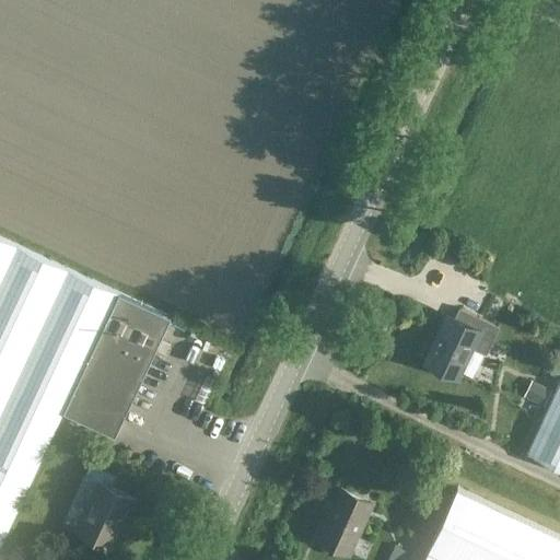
[(0,546),(63,410),(119,291),(0,235),(0,546)]
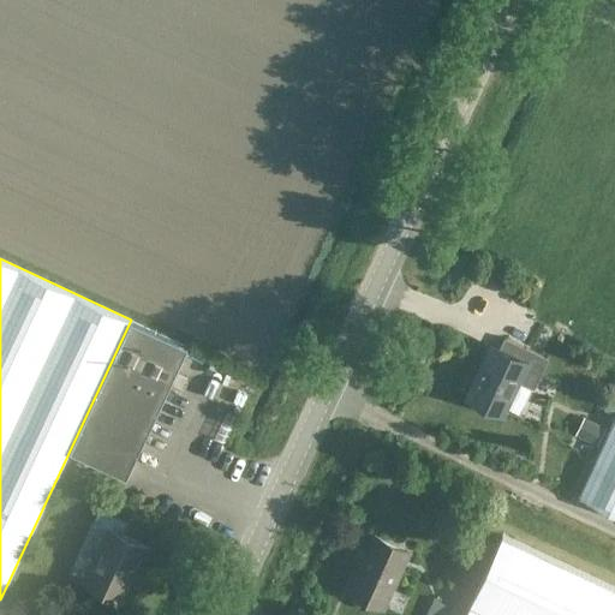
[(70,451),(126,477),(187,346),(131,320),(70,451)]
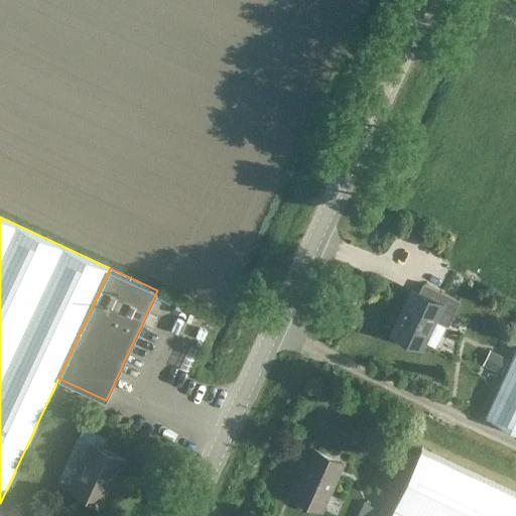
[(417,295),(408,291),(407,292),(410,293),(393,329),(391,328),(390,329),(426,346),(427,345),(424,344),(437,315),(440,316),(438,321),(448,326),(461,300),(423,282),(417,295)]
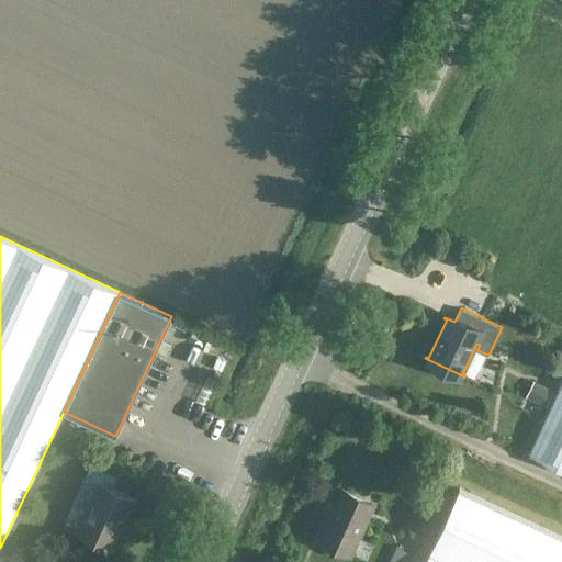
[(561,381),(528,453),(561,469),(561,381)]
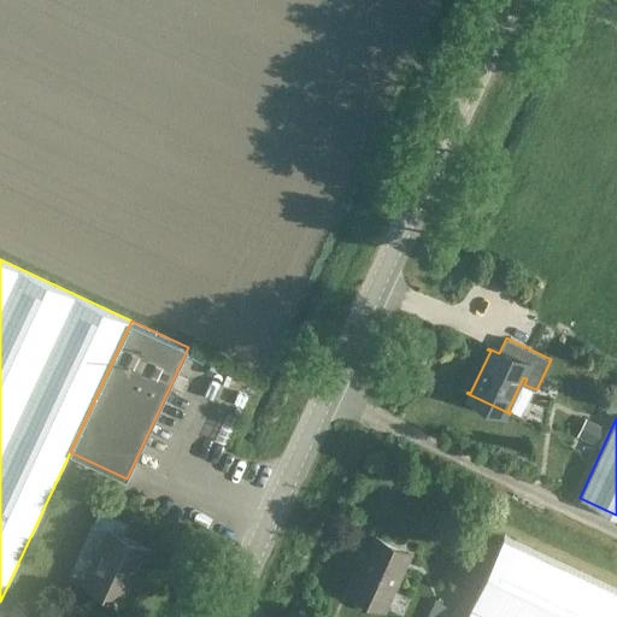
[(586,419),(577,438),(599,447),(607,429),(586,419)]
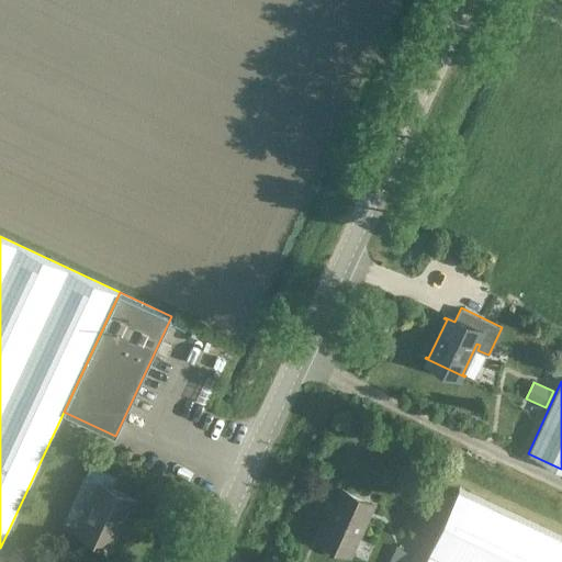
[(74,417),(57,426),(69,446),(85,436),(74,417)]
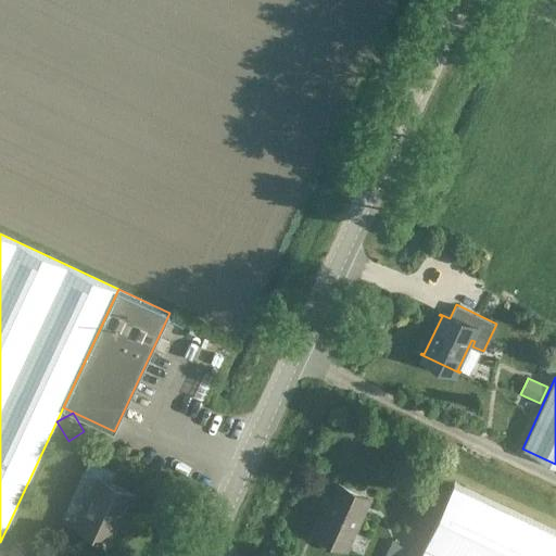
[(110,543),(134,494),(110,482),(115,470),(90,458),(84,471),(98,478),(75,527),(110,543)]
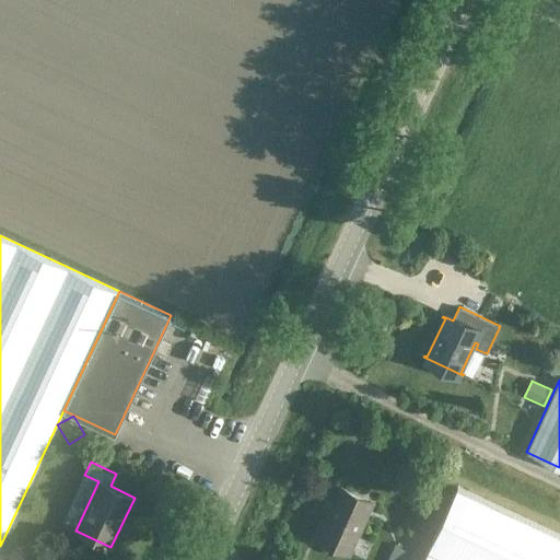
[(340,486),(317,538),(349,552),(373,501),(340,486)]
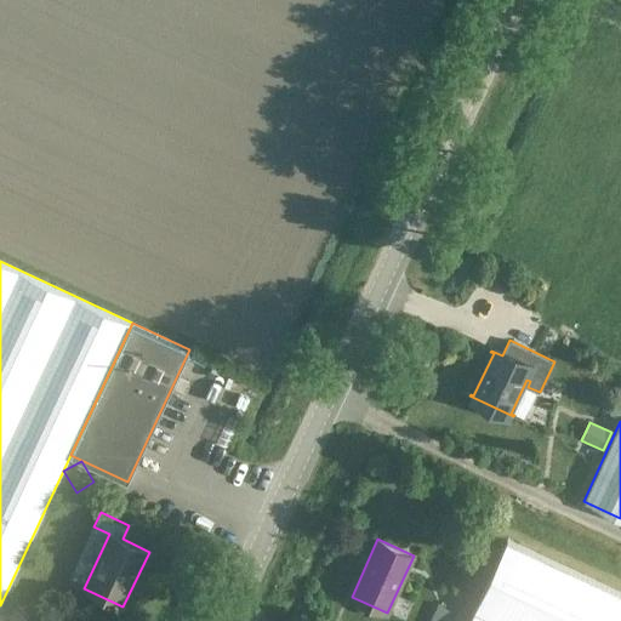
[(620,620),(620,592),(508,540),(469,620),(620,620)]
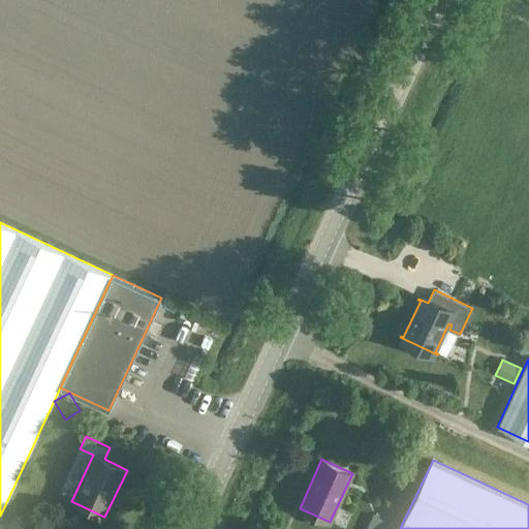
All buildings are outlined.
